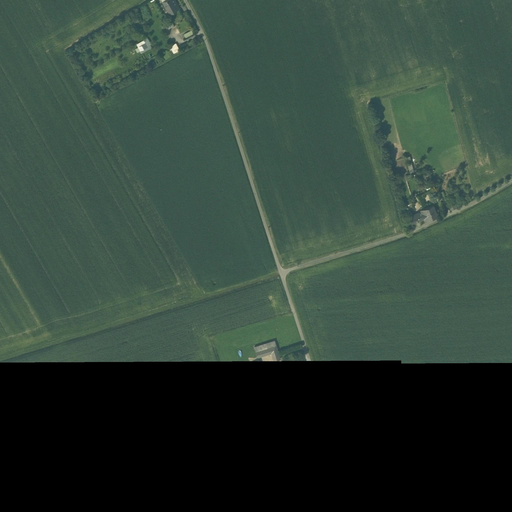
[(174,0),(165,0),(162,2),(170,17),(180,11),(174,0)]
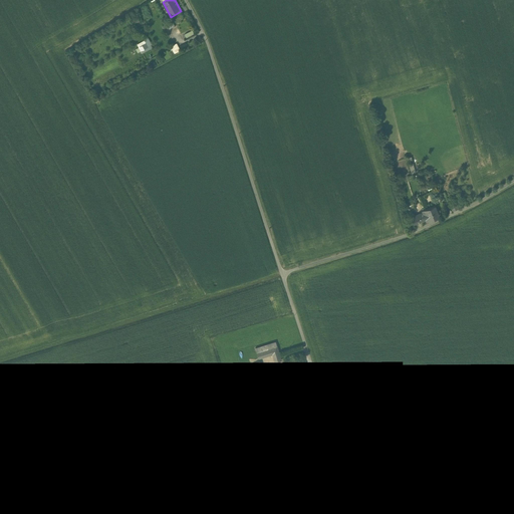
[(150,40),(138,45),(143,53),(154,48),(150,40)]
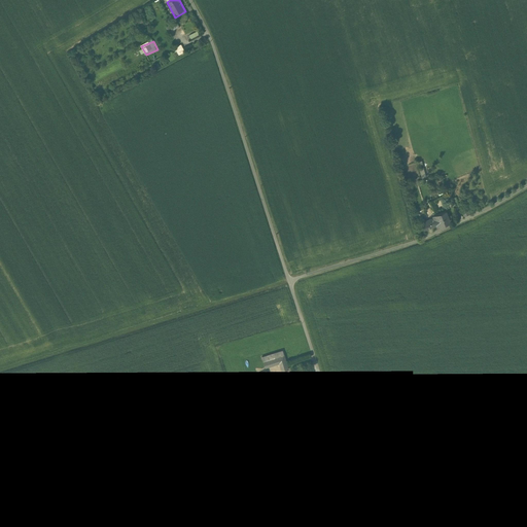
[(181,45),(175,48),(179,56),(185,53),(181,45)]
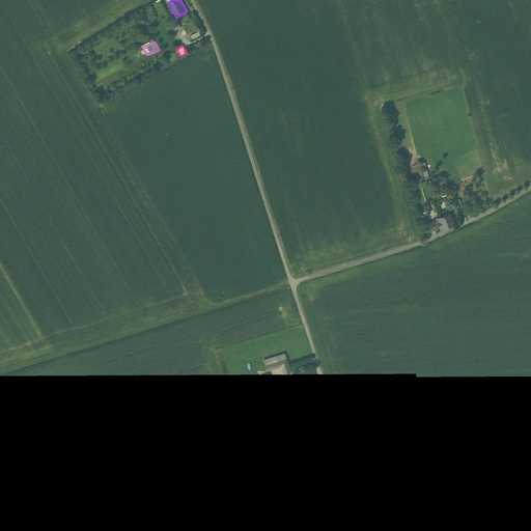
[(425,162),(420,163),(424,177),(429,176),(425,162)]
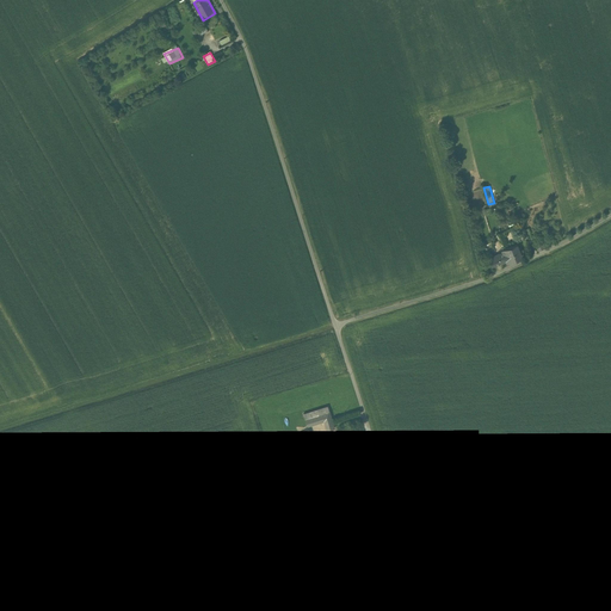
[(503,233),(497,234),(500,247),(506,245),(503,233)]
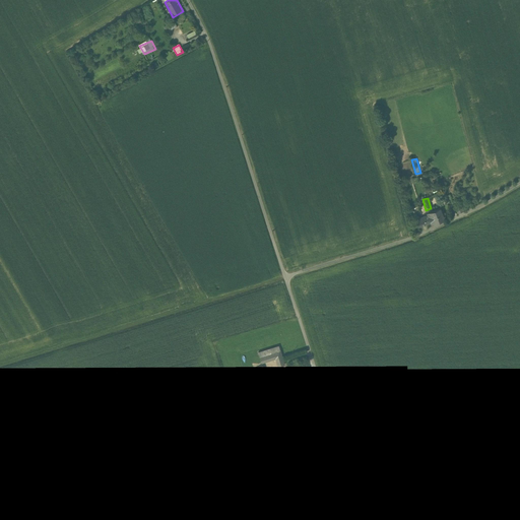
[(428,216),(415,220),(418,229),(431,224),(431,226),(445,221),(441,209),(427,214),(428,216)]
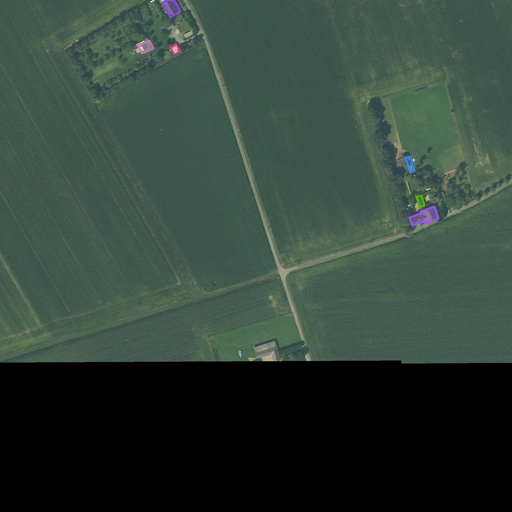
[(275,341),(254,347),(258,358),(272,354),(275,362),(281,360),(275,341)]
